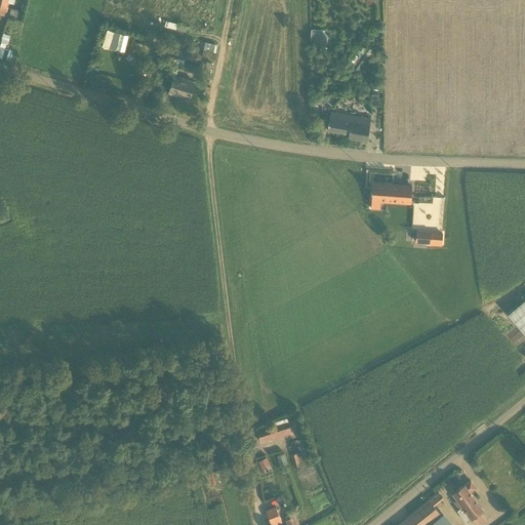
[(0,0),(0,15),(4,16),(8,0),(0,0)]
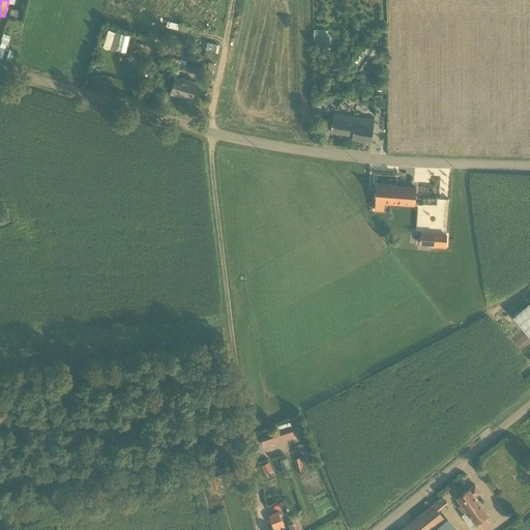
[(10,9),(8,17),(21,21),(22,12),(10,9)]
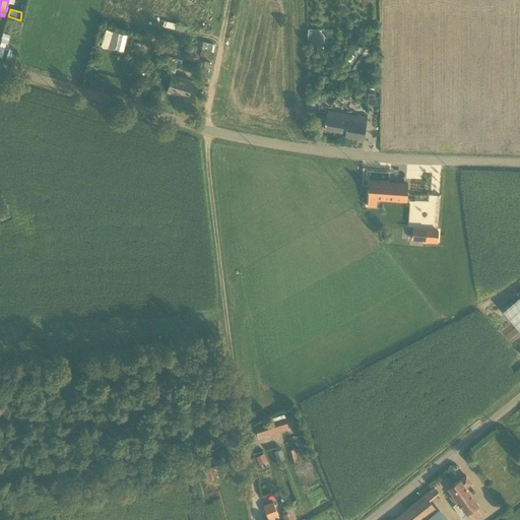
[(186,33),(188,27),(176,24),(164,22),(163,27),(174,30),(175,30),(186,33)]
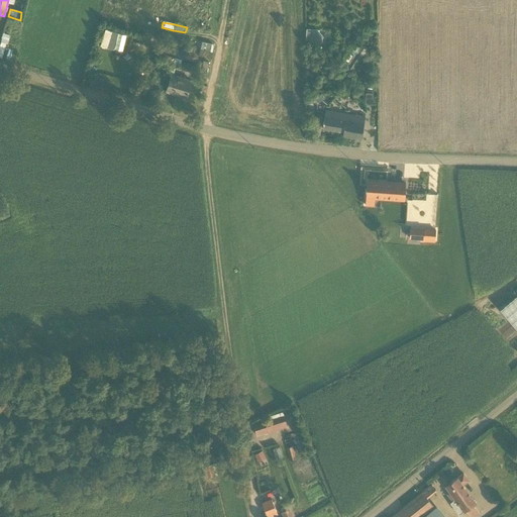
[(99,46),(111,49),(116,31),(104,28),(99,46)]
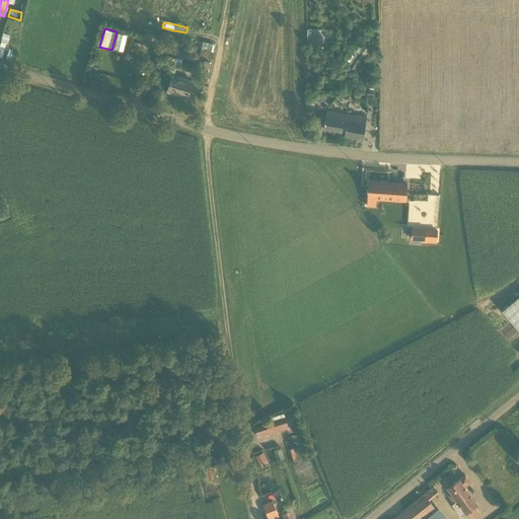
[(306,30),(306,43),(322,44),(322,40),(316,30),(306,30)]
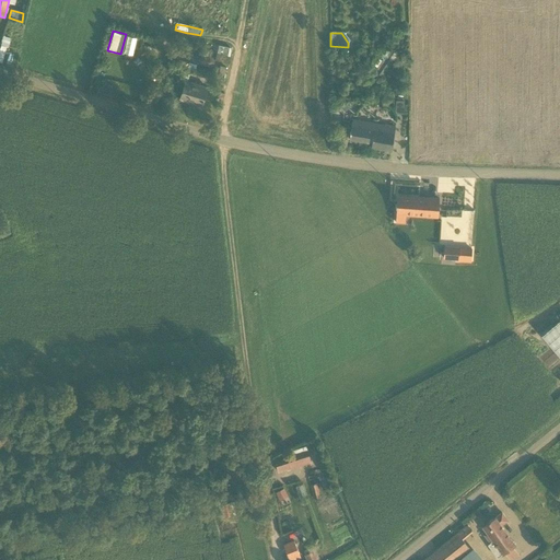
[(9,42),(10,38),(2,36),(1,42),(0,46),(0,47),(0,63),(1,65),(1,63),(7,48),(8,48),(10,42),(9,42)]
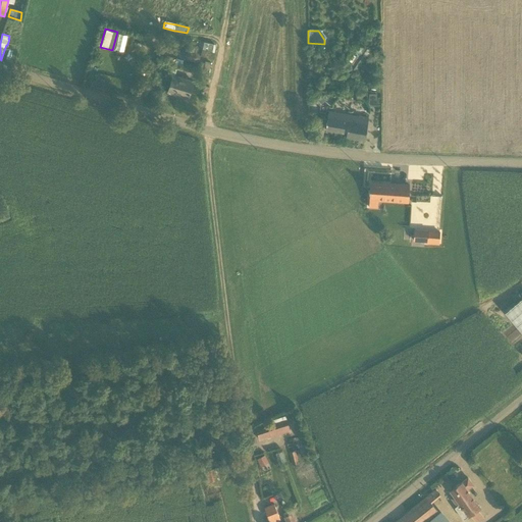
[(170,39),(165,54),(177,57),(176,58),(198,63),(200,56),(213,59),(214,52),(190,46),(188,51),(186,51),(188,43),(170,39)]
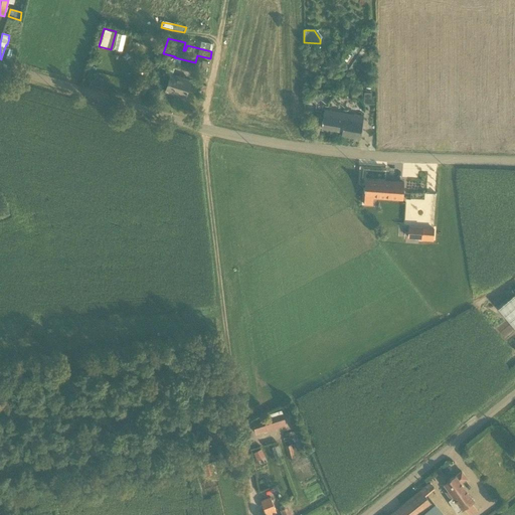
[(212,45),(194,41),(193,46),(211,51),(212,45)]
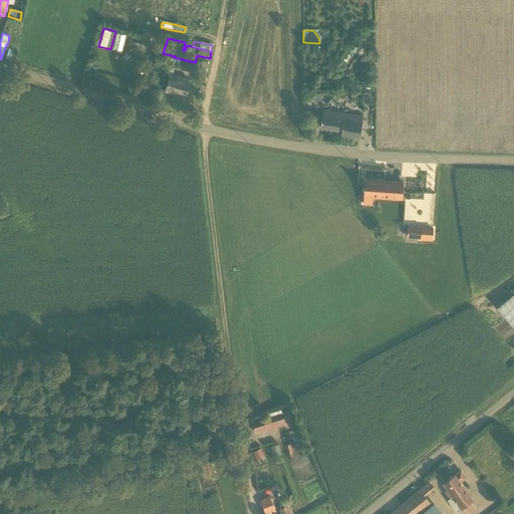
[(205,74),(207,63),(201,61),(200,67),(179,62),(180,59),(174,58),(174,57),(165,55),(163,62),(166,63),(166,64),(171,64),(199,71),(199,73),(204,75),(205,74)]
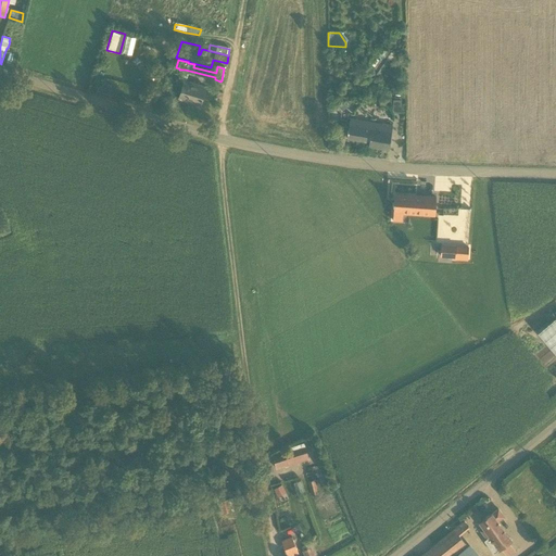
[(188,74),(182,73),(175,98),(199,105),(205,87),(186,80),(188,74)]
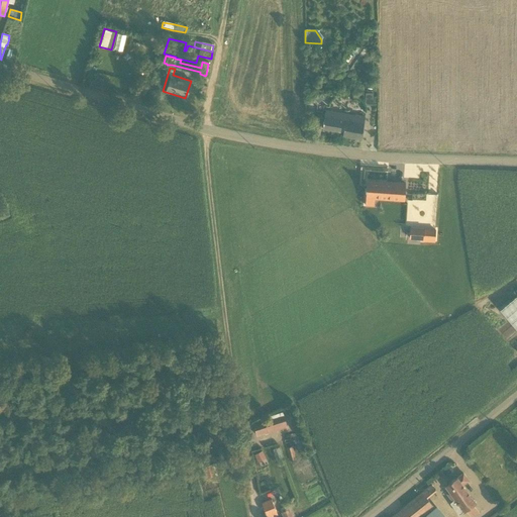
[(365,116),(325,110),(322,129),(342,132),(342,136),(360,139),(365,116)]
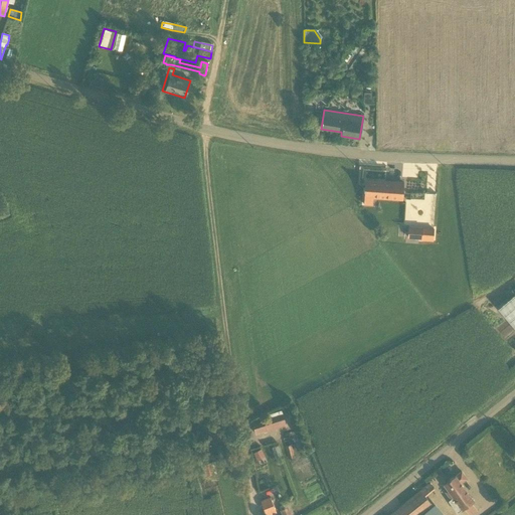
[(312,130),(311,140),(317,141),(319,130),(312,130)]
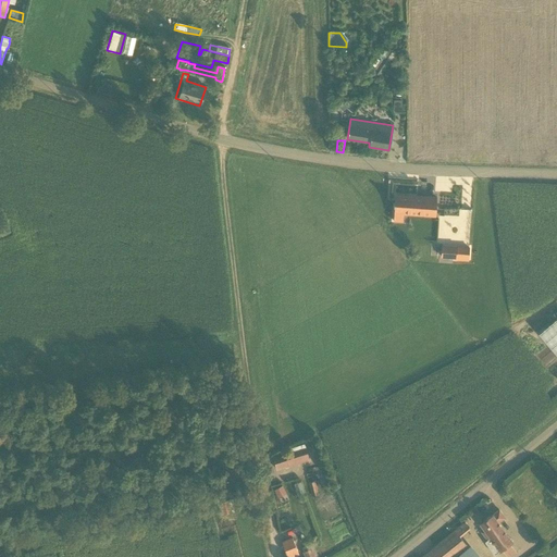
[(404,222),(404,213),(435,215),(436,196),(395,194),(393,221),(404,222)]
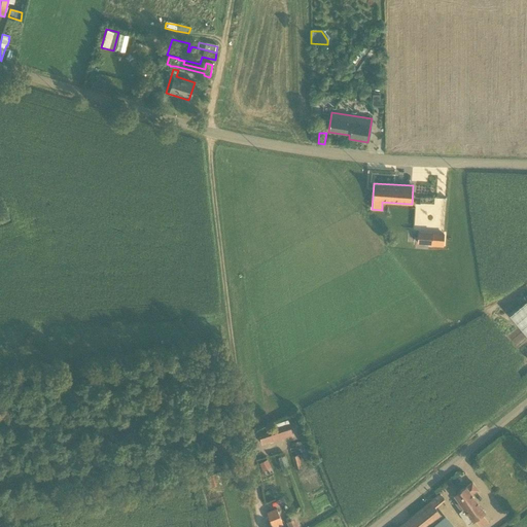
[(526,300),(510,316),(526,338),(526,300)]
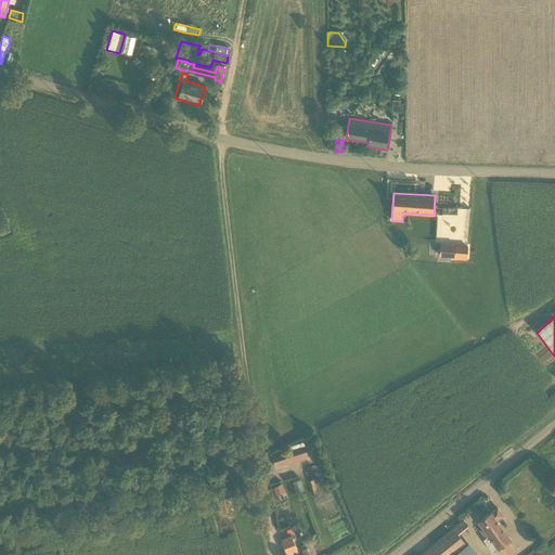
[(307,457),(304,448),(302,442),(286,448),(286,452),(271,457),(275,468),(301,461),(307,457)]
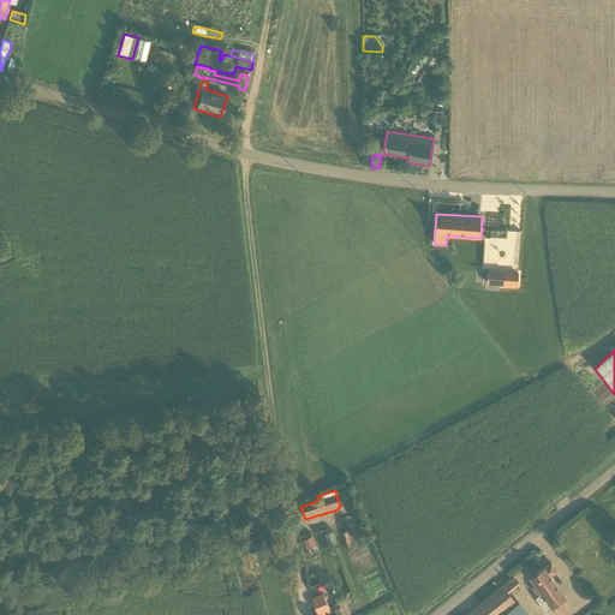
[(352,547),(347,531),(339,533),(344,549),(352,547)]
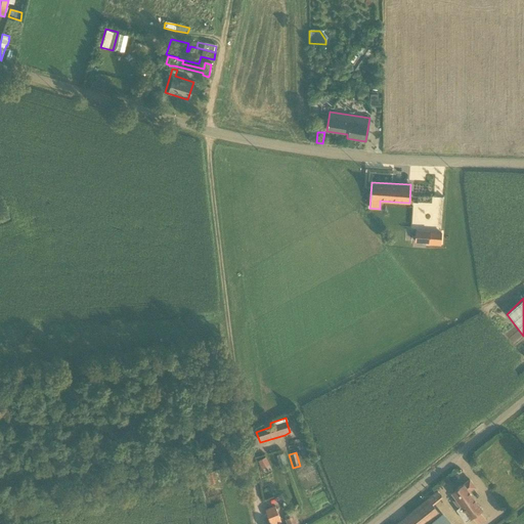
[(265,457),(257,462),(261,468),(268,464),(265,457)]
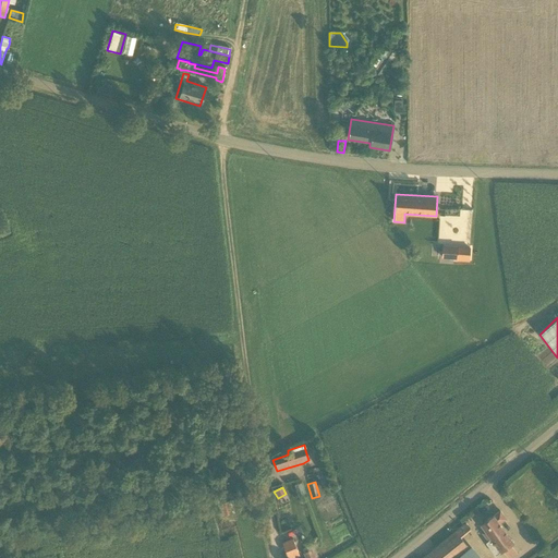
[(499,511),(481,525),(485,531),(481,533),(486,542),(485,543),(495,557),(502,552),(507,557),(510,557),(517,554),(511,546),(514,544),(500,524),(506,520),(499,511)]
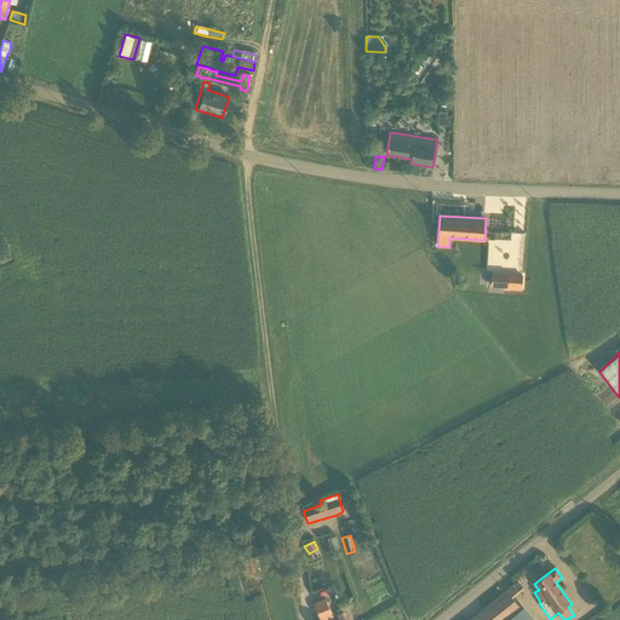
[(507,619),(521,609),(511,598),(523,589),(517,581),(470,619),(507,619)]
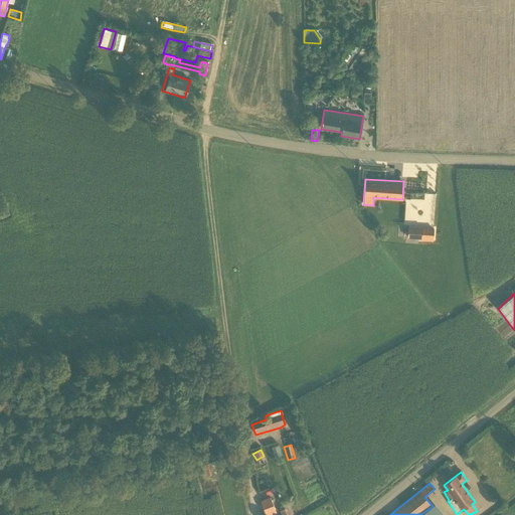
[(270,498),(261,502),(266,514),(270,514),(276,513),(270,498)]
